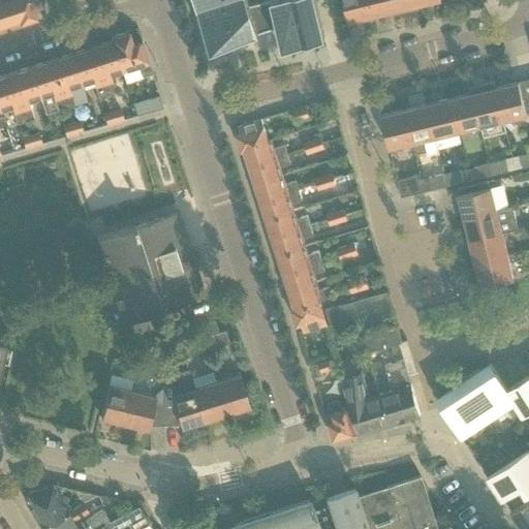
[(0,0),(0,25),(16,21),(9,0),(0,0)]
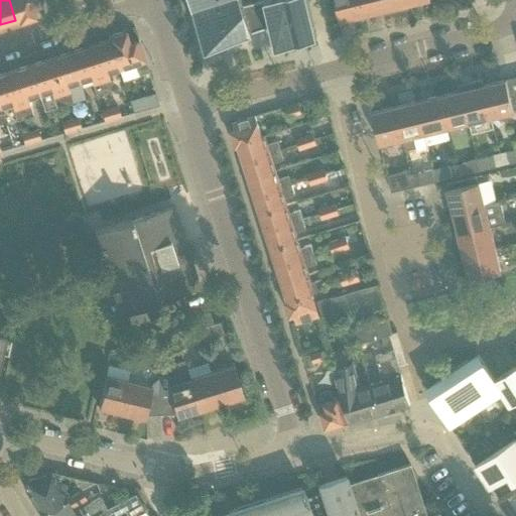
[(9,0),(15,20),(17,19),(18,22),(35,17),(31,4),(40,1),(40,0),(9,0)]
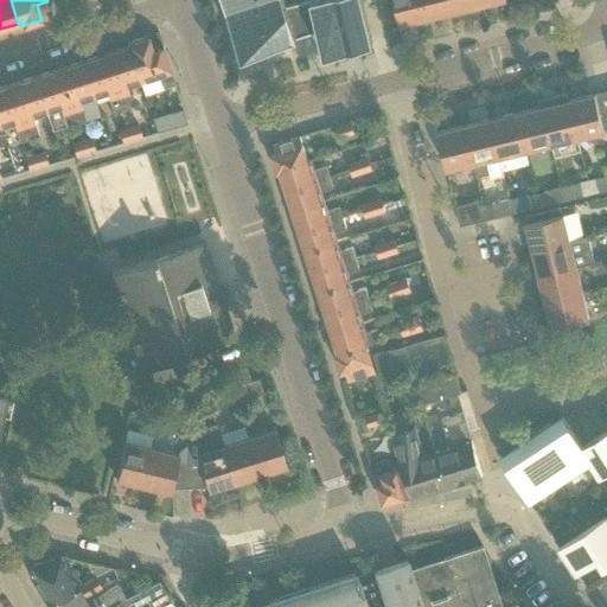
[(283,0),(223,0),(242,56),(318,31),(324,56),(372,44),(362,0),(308,0),(286,6),(283,0)]
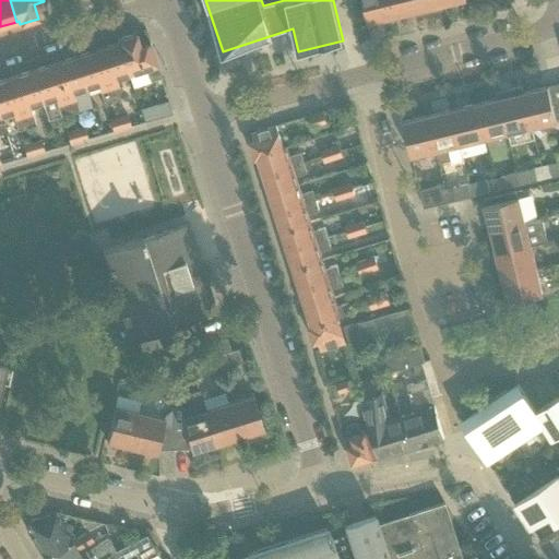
[(388,0),(361,0),(368,23),(376,21),(377,24),(380,26),(394,23),(392,16),(388,0)]
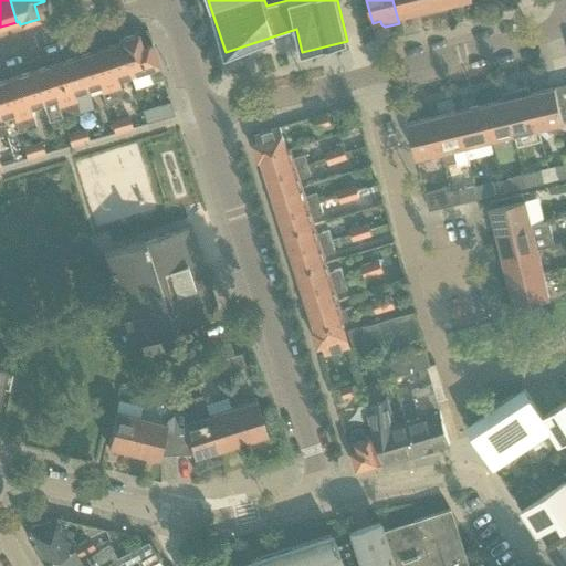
[(418,0),(392,0),(397,17),(421,11),(418,0)]
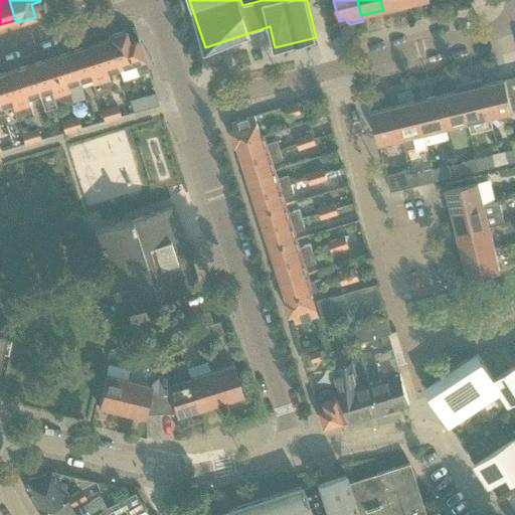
[(404,0),(380,0),(383,10),(390,9),(391,12),(393,14),(406,11),(405,5),(406,5),(404,0)]
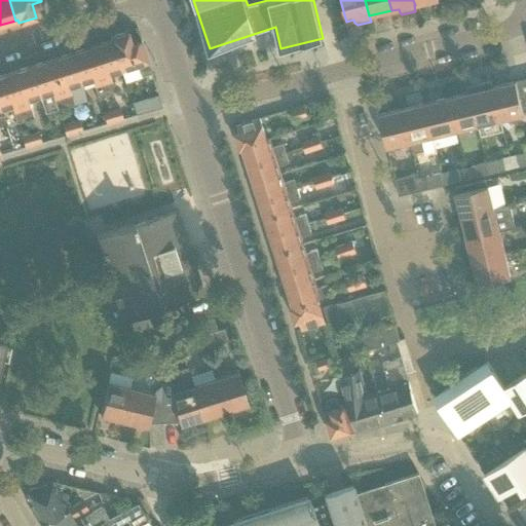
[(127,31),(109,37),(110,40),(120,71),(124,83),(142,78),(141,76),(150,73),(151,73),(141,41),(132,44),(127,31)]
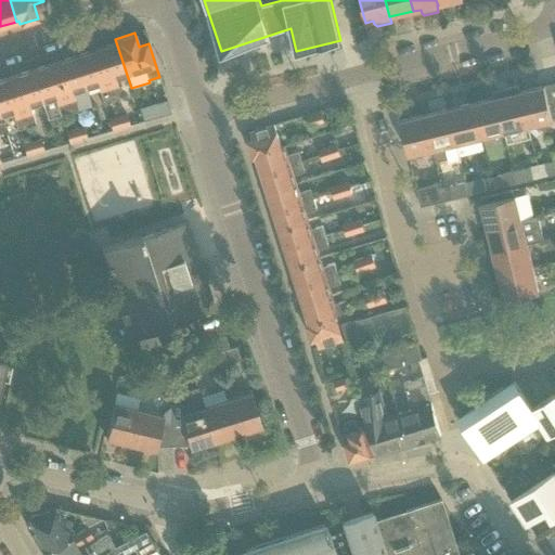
[(116,42),(94,50),(111,100),(120,97),(115,78),(127,75),(116,42)]
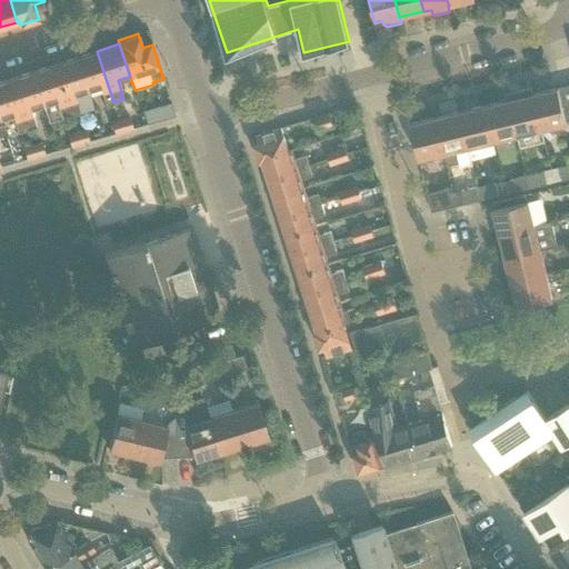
[(97,51),(75,58),(86,90),(100,87),(106,105),(113,102),(97,51)]
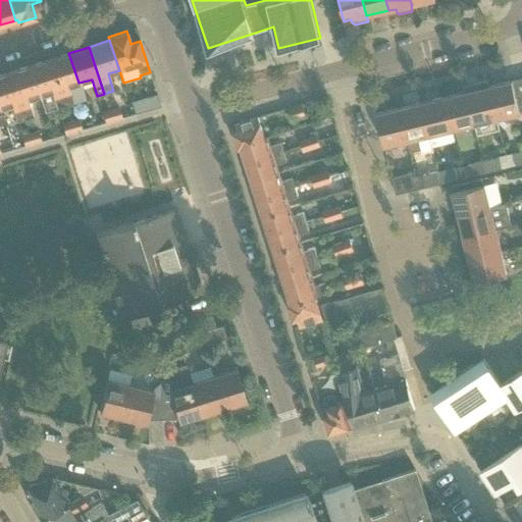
[(68,53),(49,59),(63,106),(64,107),(73,104),(85,101),(79,83),(68,53)]
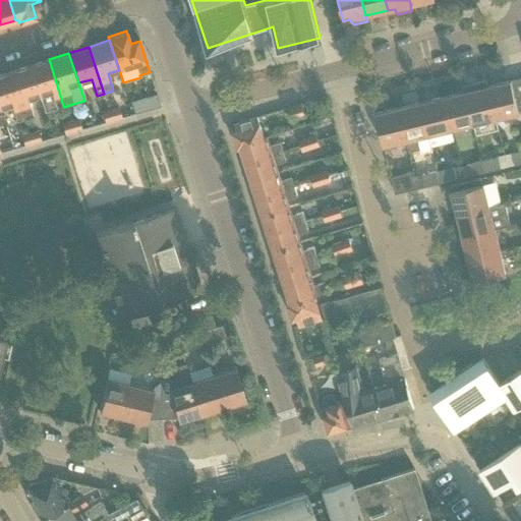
[(49,59),(29,65),(39,96),(40,96),(45,113),(57,109),(64,107),(63,106),(49,59)]
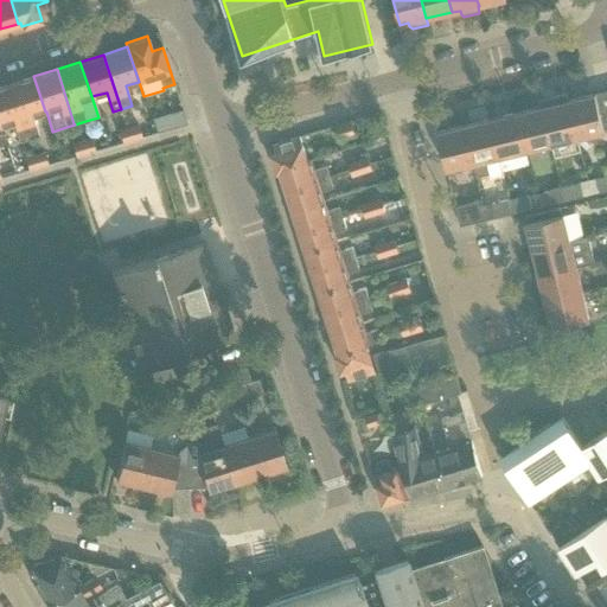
[(33,76),(11,84),(27,138),(29,139),(39,135),(32,115),(45,112),(33,76)]
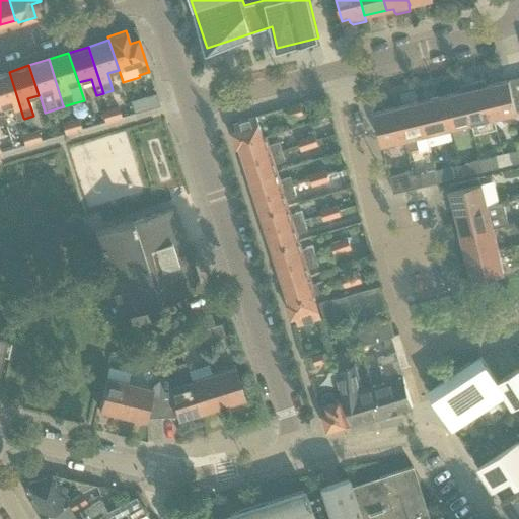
[(9,72),(0,74),(0,107),(11,104),(16,122),(24,119),(23,118),(9,72)]
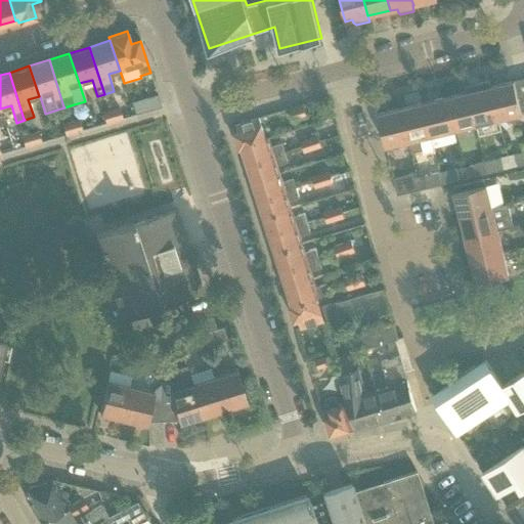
[(519,81),(490,87),(497,120),(521,115),(517,98),(522,96),(519,81)]
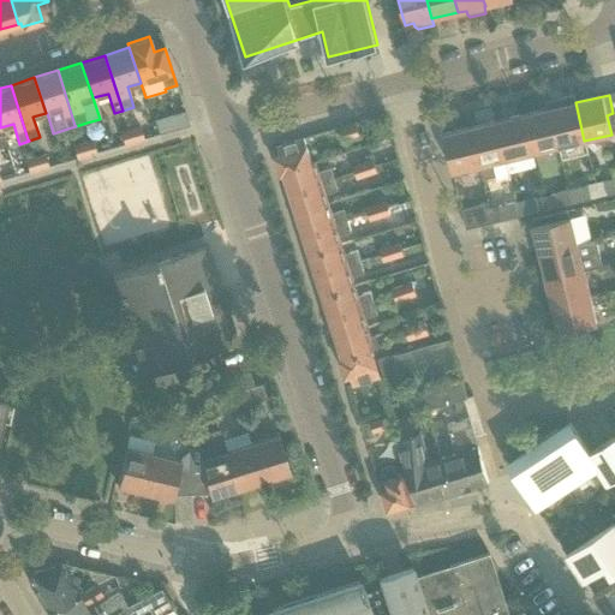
[(556,107),(549,109),(557,148),(584,141),(575,102),(573,96),(557,100),(556,103),(556,107)]
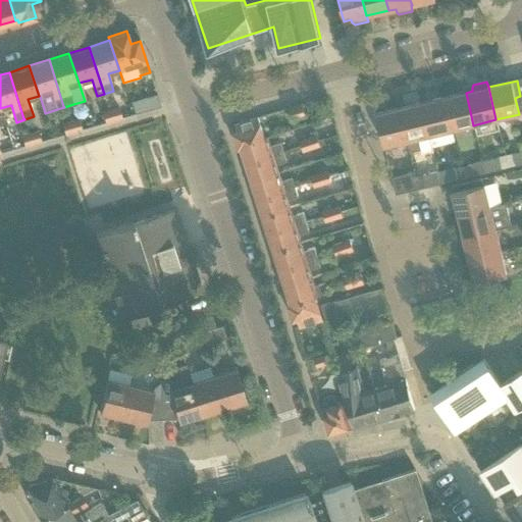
[(466,93),(444,98),(451,131),(473,125),(466,93)]
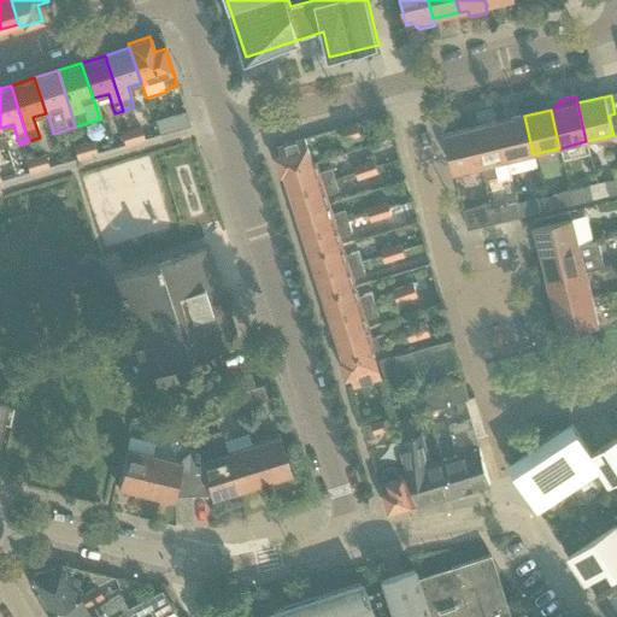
[(184,112),(153,121),(158,136),(189,127),(184,112)]
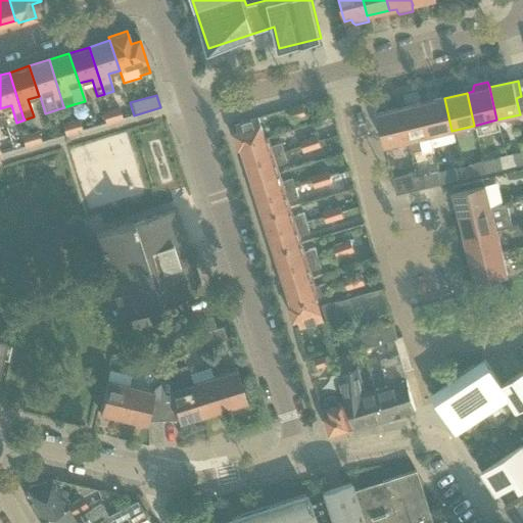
[(444,98),(422,103),(429,136),(452,131),(444,98)]
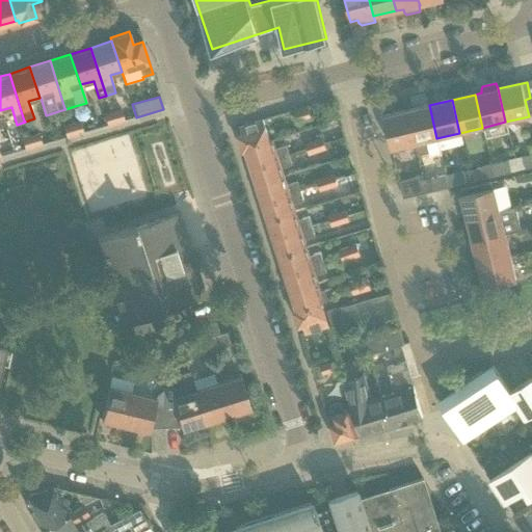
[(406,111),(415,144),(418,157),(430,154),(430,158),(441,155),(436,138),(429,105),(406,111)]
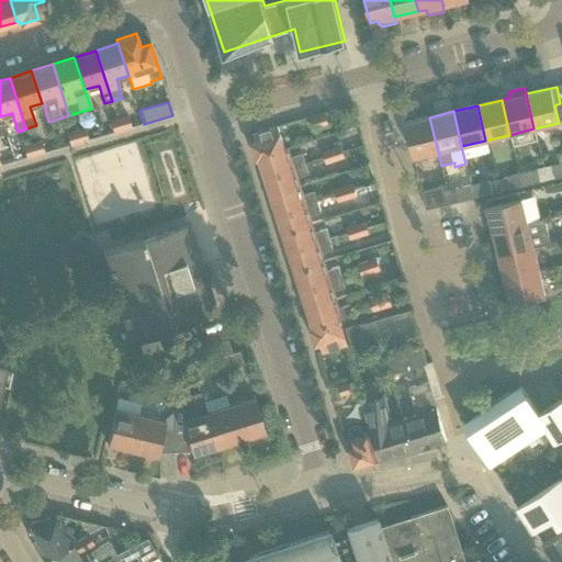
[(325,112),(311,116),(313,125),(314,127),(328,124),(327,121),(325,112)]
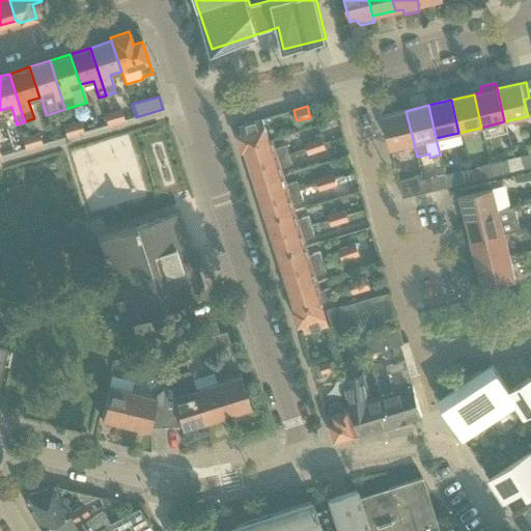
[(120,109),(112,112),(115,123),(123,120),(120,109)]
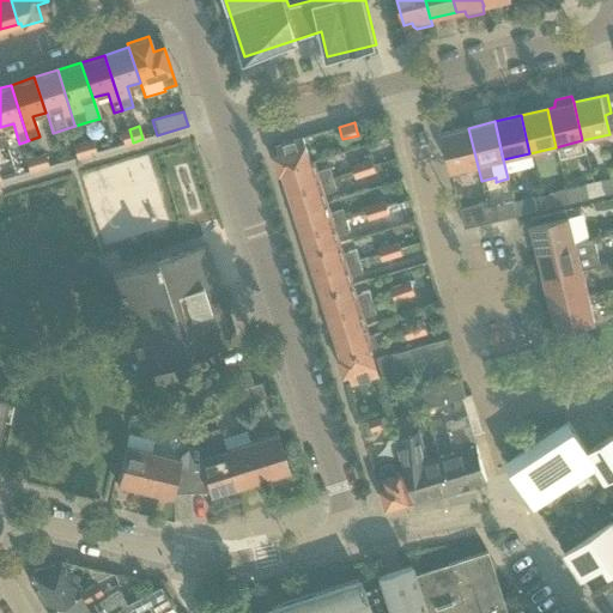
[(450,173),(478,167),(468,128),(441,134),(450,173)]
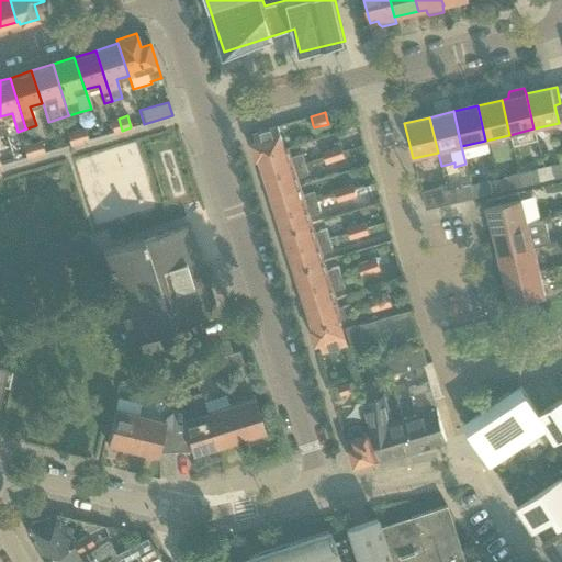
[(119,119),(109,121),(113,133),(122,131),(119,119)]
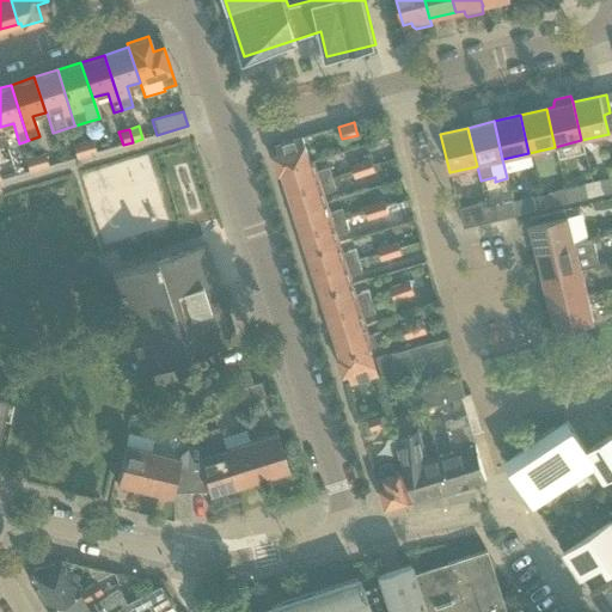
[(279,153),(273,155),(279,173),(281,172),(282,175),(313,165),(312,159),(308,160),(301,138),(276,145),(279,153)]
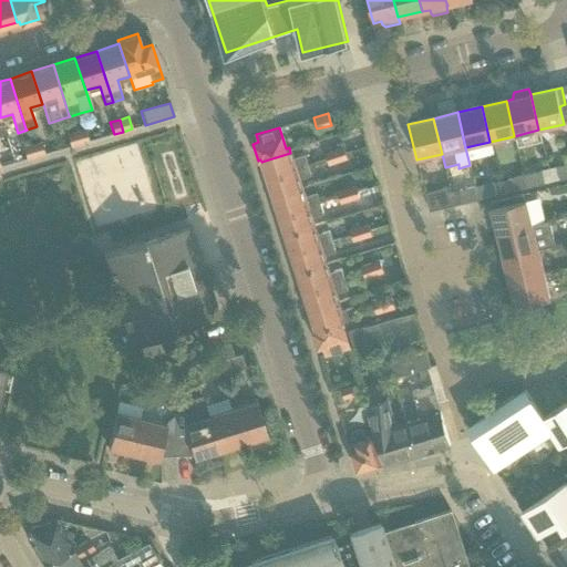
[(85,130),(74,133),(78,145),(89,142),(85,130)]
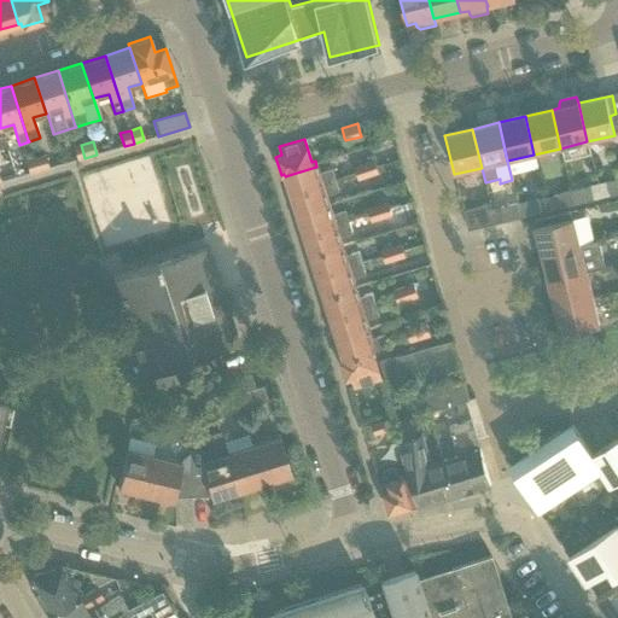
[(81,145),(73,147),(76,161),(85,158),(81,145)]
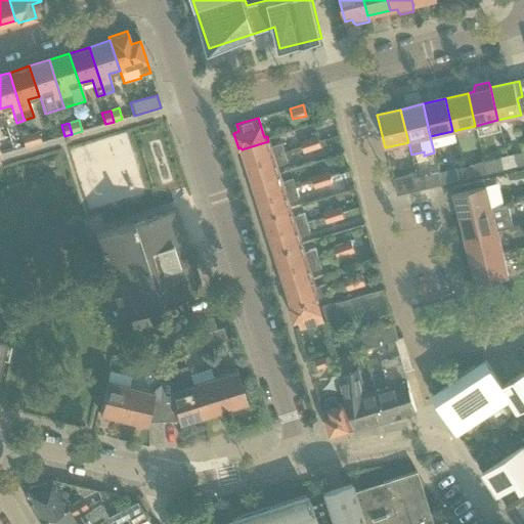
[(38,131),(29,134),(32,145),(41,143),(38,131)]
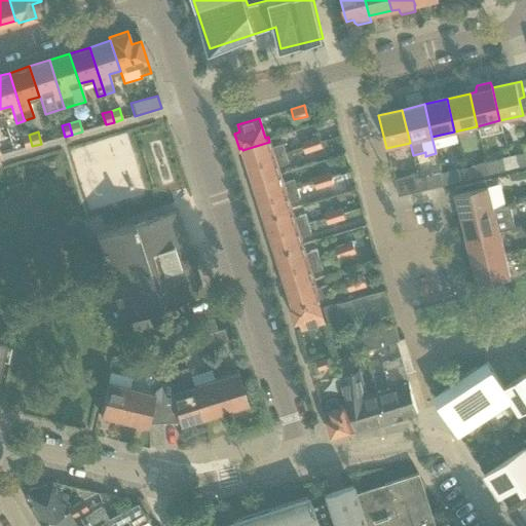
[(29,135),(21,137),(25,148),(32,146),(29,135)]
